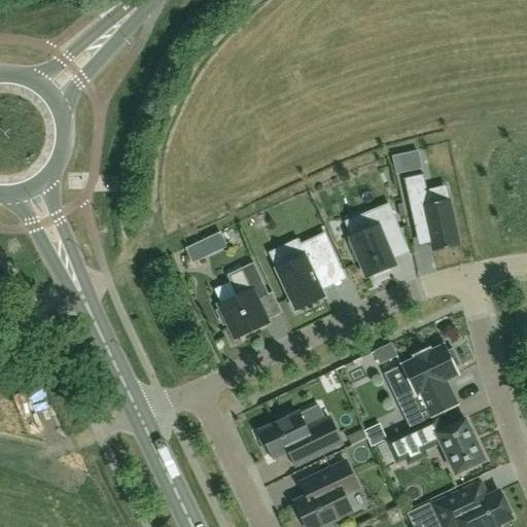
[(391,156),(391,157),(395,174),(422,169),(418,150),(417,150),(391,156)]
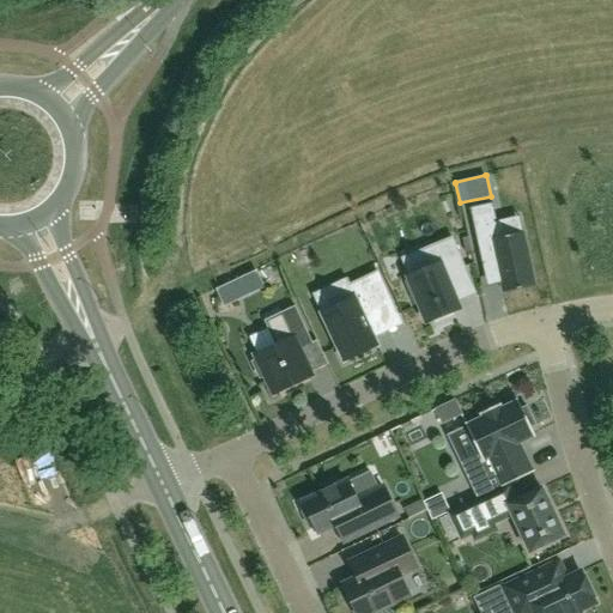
[(481,263),(496,260),(503,293),(534,286),(523,234),(501,238),(492,204),(469,208),(481,263)]
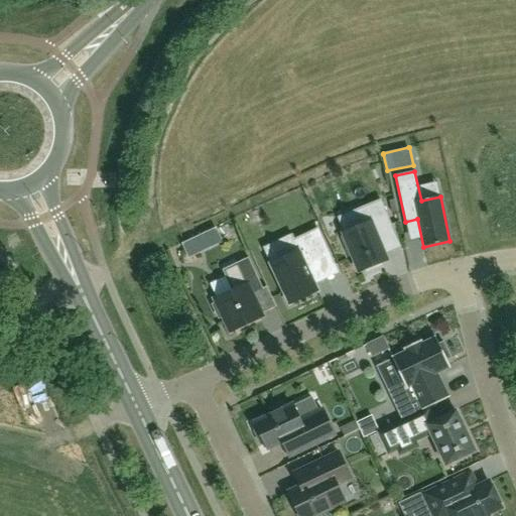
[(374,233),(391,226),(381,201),(357,211),(363,226),(344,234),(345,236),(341,238),(349,256),(353,255),(359,272),(364,270),(366,273),(382,267),(381,263),(386,261),(374,233)]
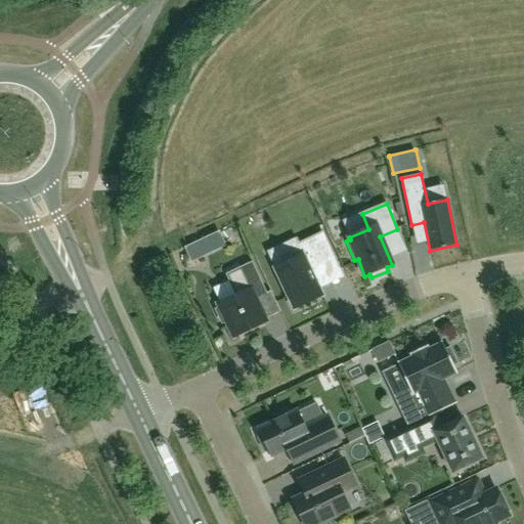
[(302,256),(274,269),(294,309),(322,296),(319,290),(310,271),(335,260),(322,233),(297,246),(302,256)]
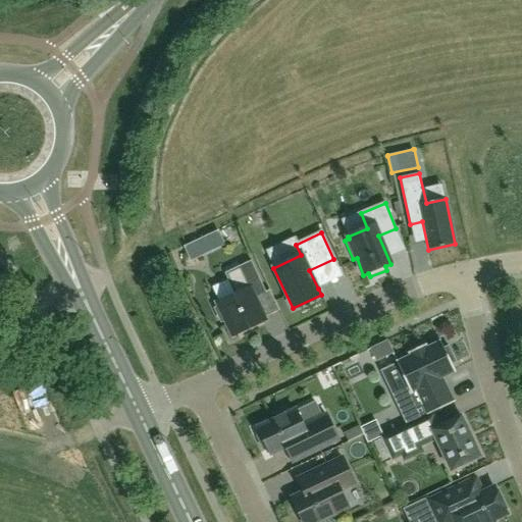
[(255,298),(266,293),(251,261),(224,273),(235,295),(217,304),(219,307),(215,309),(221,322),(225,320),(232,336),(266,321),(255,298)]
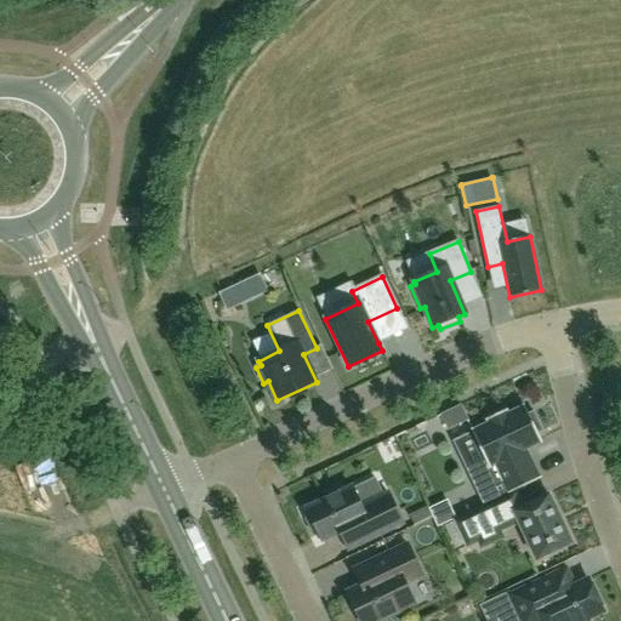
[(461,404),(440,415),(448,429),(468,420),(461,404)]
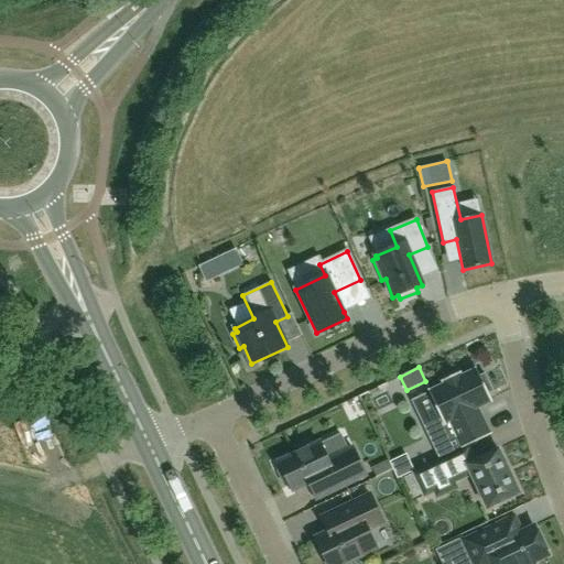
[(445,457),(468,446),(490,435),(477,408),(491,401),(488,393),(492,391),(485,373),(479,376),(476,369),(461,377),(458,373),(443,380),(444,384),(429,392),(443,422),(426,431),(435,449),(457,440),(462,448),(445,457)]
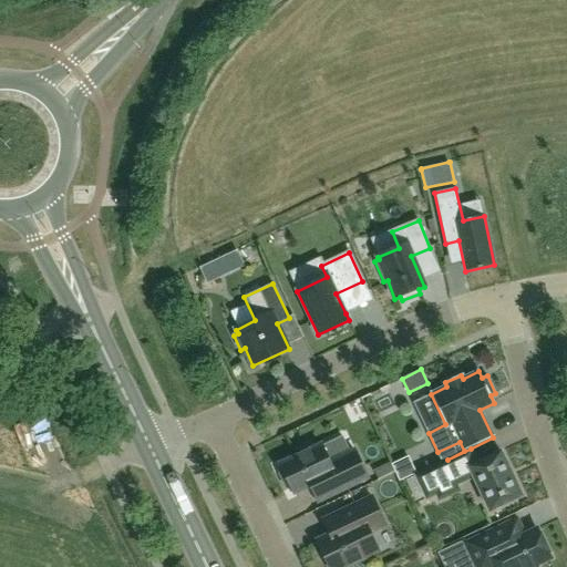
[(310,486),(318,502),(368,478),(354,451),(329,463),(320,445),(280,465),(282,471),(280,472),(279,475),(286,488),(289,490),(291,488),(295,494),(310,486)]
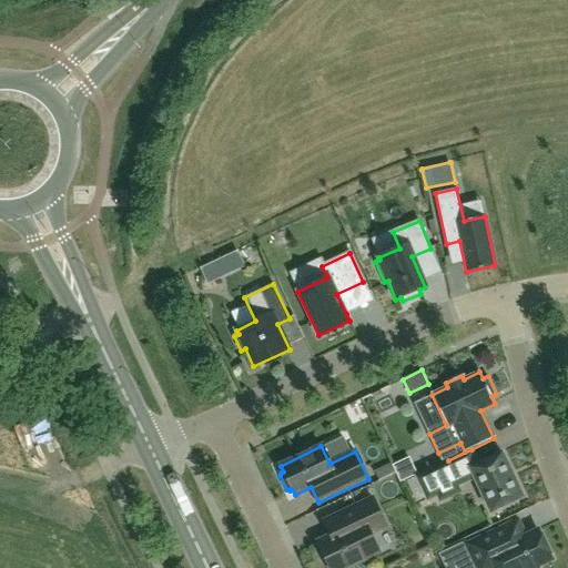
[(462,493),(458,486),(475,478),(492,513),(524,497),(501,453),(478,464),(472,449),(448,460),(414,476),(426,503),(435,498),(438,504),(462,493)]
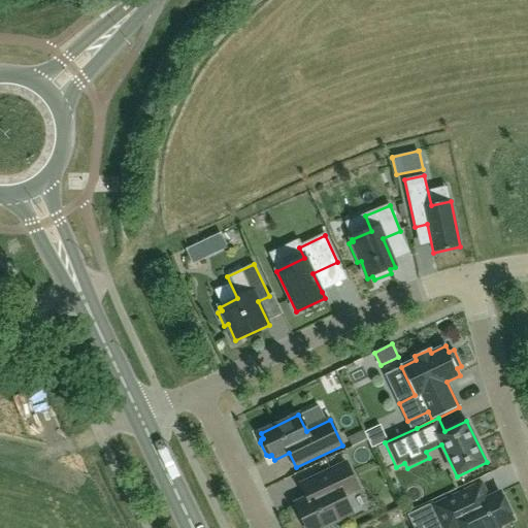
[(320,527),(352,514),(343,496),(338,486),(353,480),(347,464),(322,475),(301,486),(307,499),(295,504),(306,527),(320,527)]
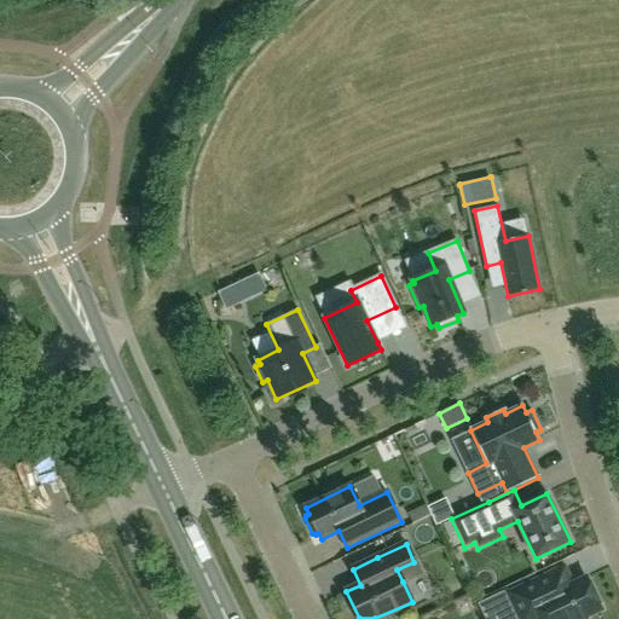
[(563,568),(509,594),(521,618),(585,618),(584,617),(600,609),(586,579),(572,585),(563,568)]
